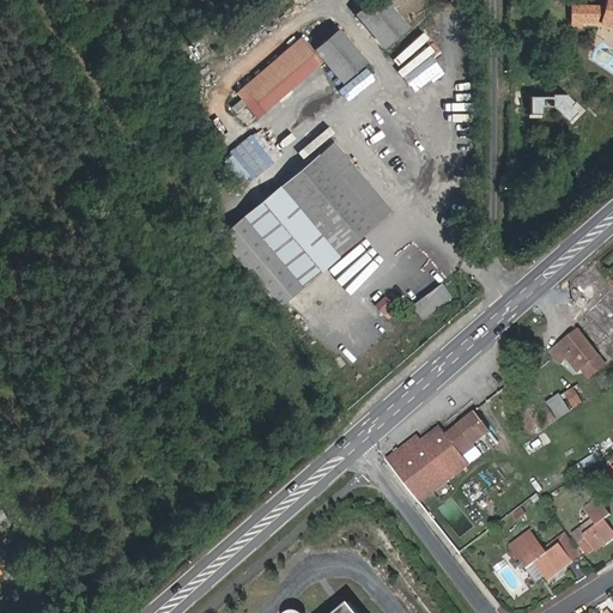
[(371,0),(356,14),(383,48),(406,29),(382,0),(371,0)]
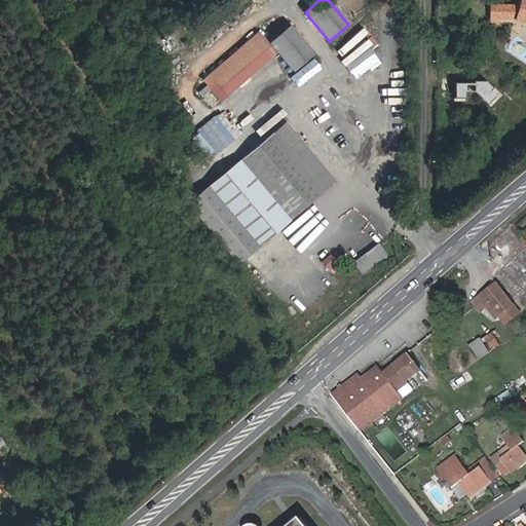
[(525,5),(523,4),(519,11),(488,11),(488,25),(498,25),(516,25),(517,21),(525,23),(525,5)]
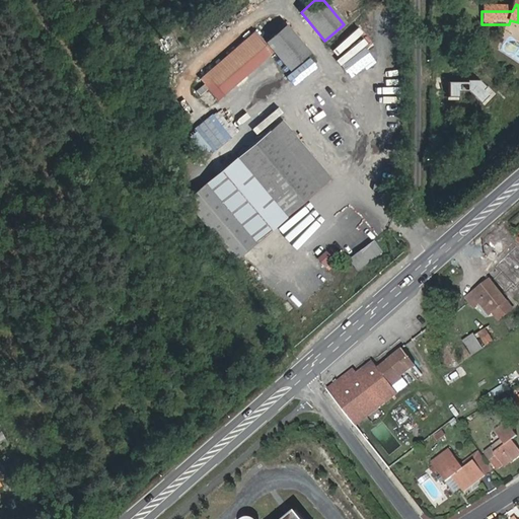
[(266,43),(291,70),(309,54),(285,25),(266,43)]
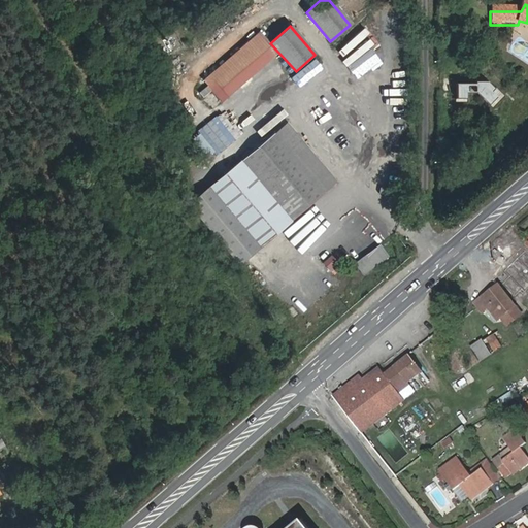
[(367,27),(340,48),(348,57),(344,59),(353,69),(383,44),(367,27)]
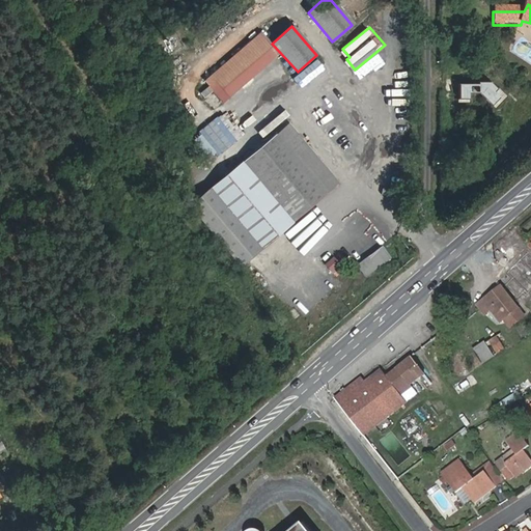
[(269,46),(215,93),(223,104),(277,56),(269,46)]
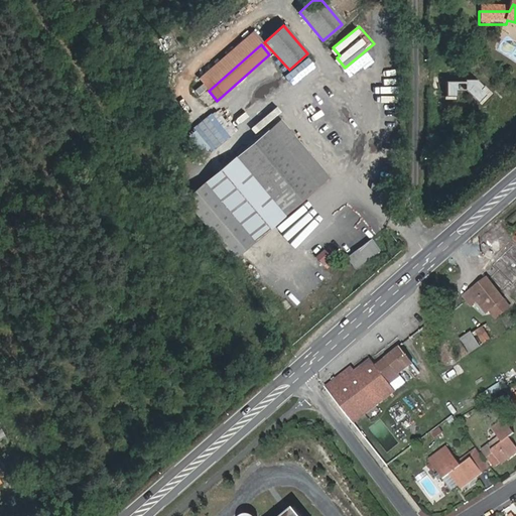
[(204,84),(196,91),(200,96),(208,89),(204,84)]
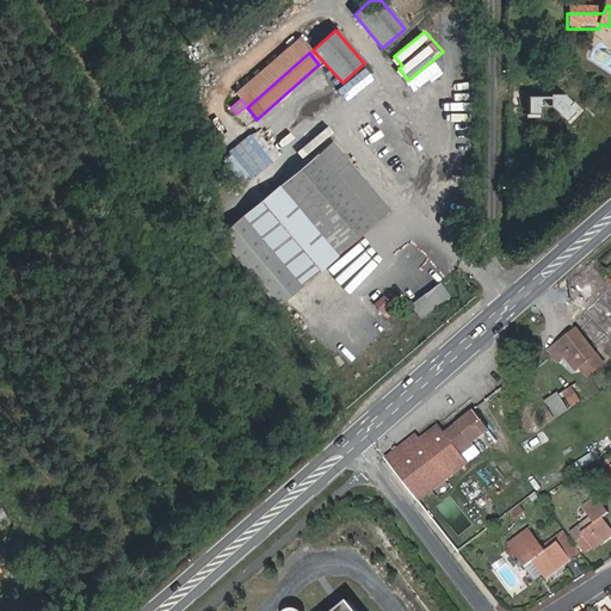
[(254,133),(228,154),(251,180),(276,159),(254,133)]
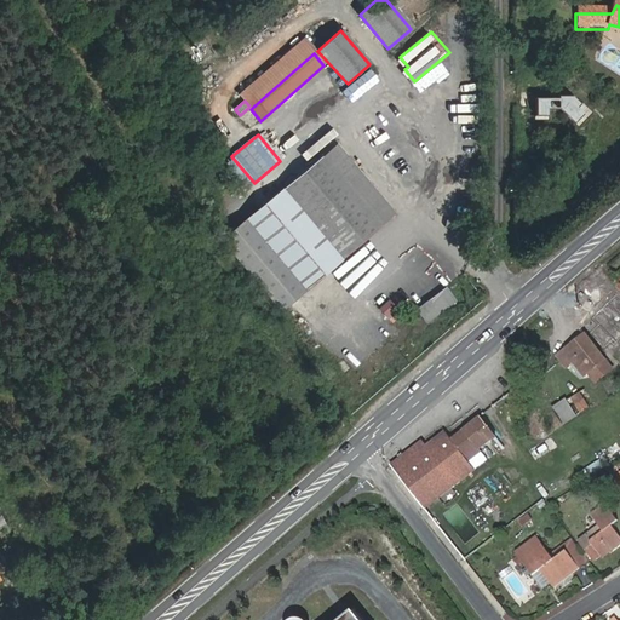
[(333,144),(316,158),(378,229),(394,214),(333,144)]
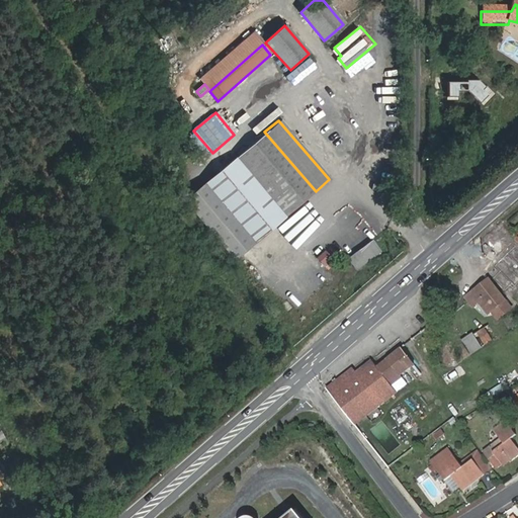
[(180,139),(197,159),(207,151),(190,131),(180,139)]
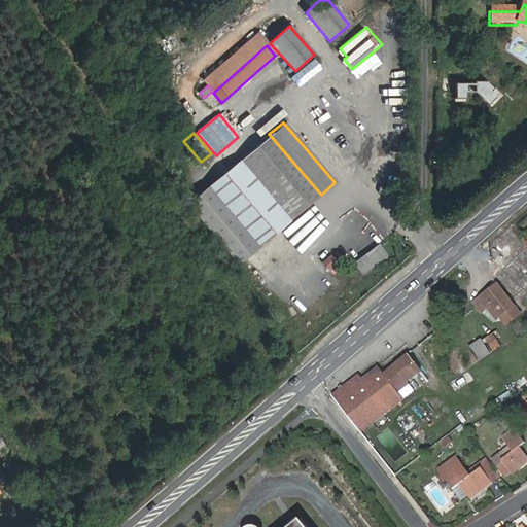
[(321,195),(269,134),(205,189),(255,250),(321,195)]
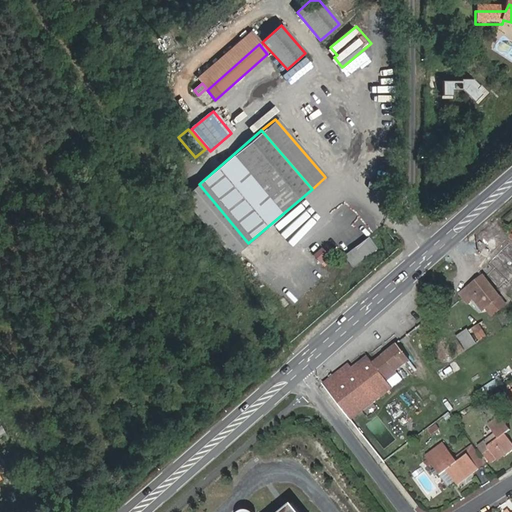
[(365,239),(341,257),(349,267),(373,250),(365,239)]
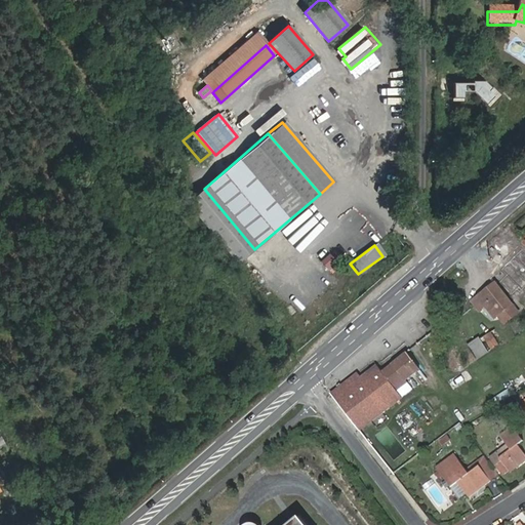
[(317,263),(325,273),(333,267),(325,257),(317,263)]
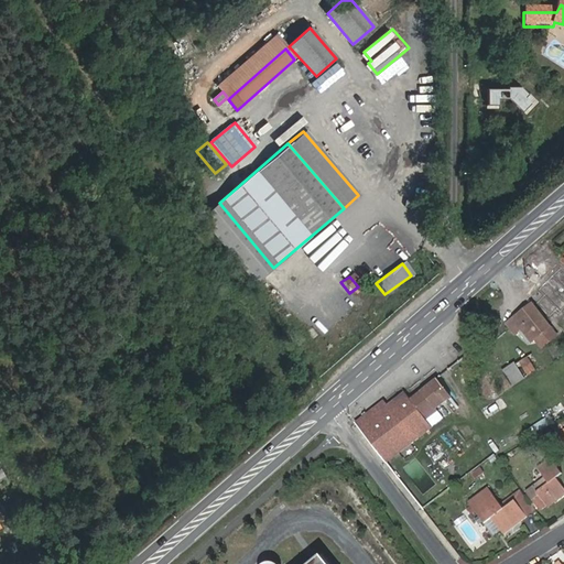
[(544,347),(559,337),(533,303),(507,323),(516,334),(522,329),(532,343),(537,338),(544,347)]
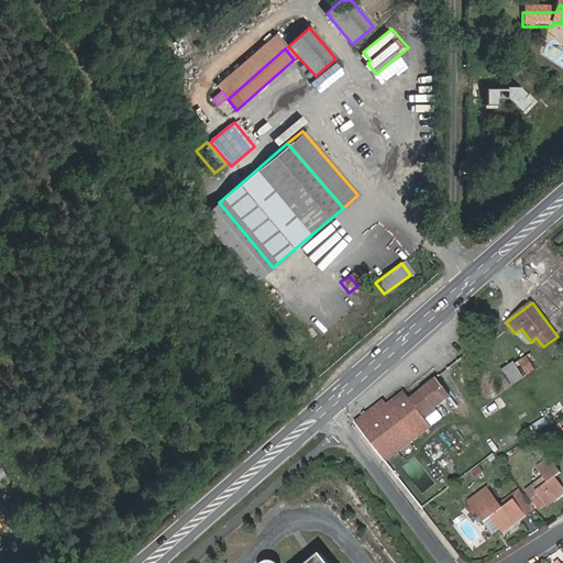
[(515,362),(483,383),(492,398),(508,388),(539,366),(532,353),(516,364),(515,362)]
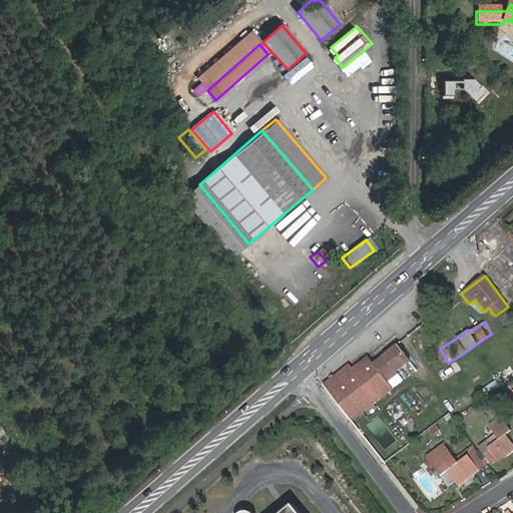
[(348,412),(353,419),(404,380),(398,372),(412,361),(399,343),(375,362),(371,356),(355,368),(352,364),(336,377),(339,381),(329,389),(347,413),(348,412)]
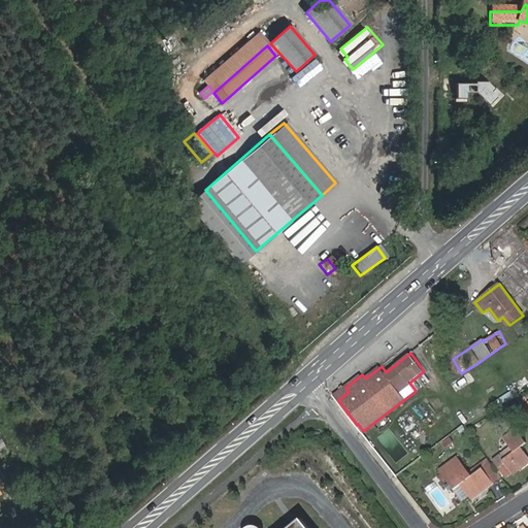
[(477,392),(481,389),(470,371),(463,375),(476,395),(479,394),(477,392)]
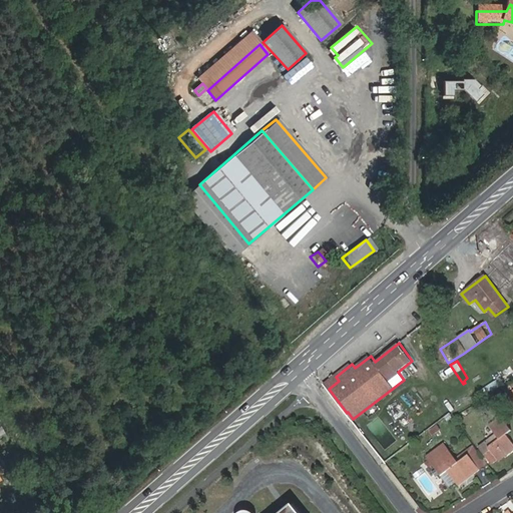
[(326,385),(329,389),(339,381),(336,377),(326,385)]
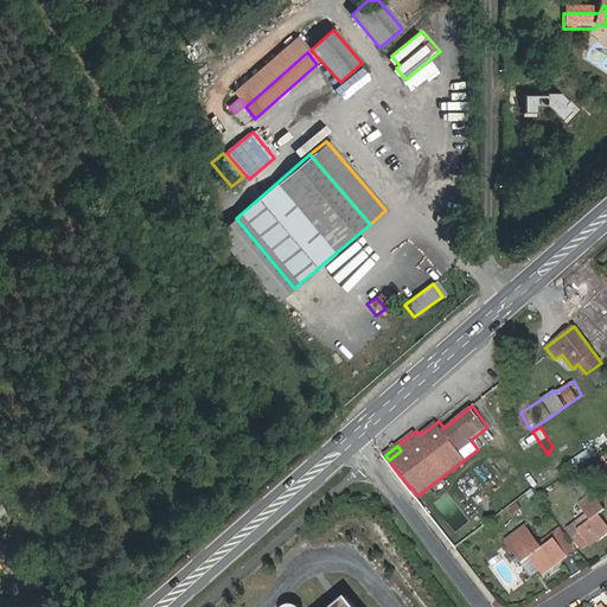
[(592,519),(570,535),(582,551),(606,532),(606,524),(600,513),(605,509),(594,493),(580,503),(592,519)]
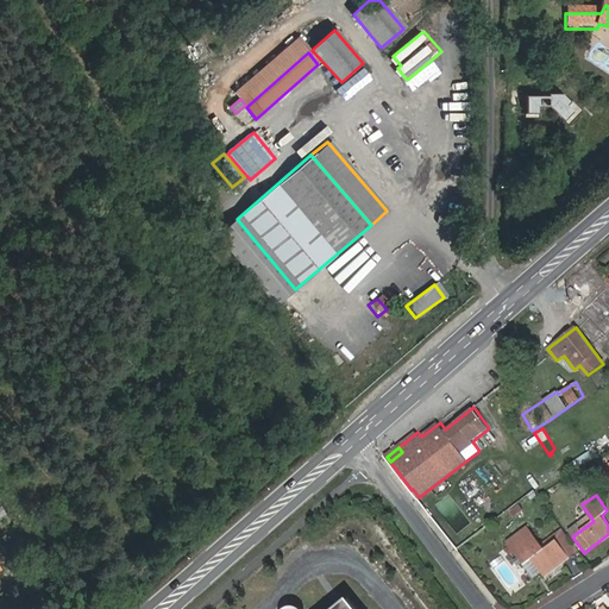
[(545,548),(528,527),(508,542),(526,565),(533,559),(545,576),(569,557),(557,540),(545,548)]
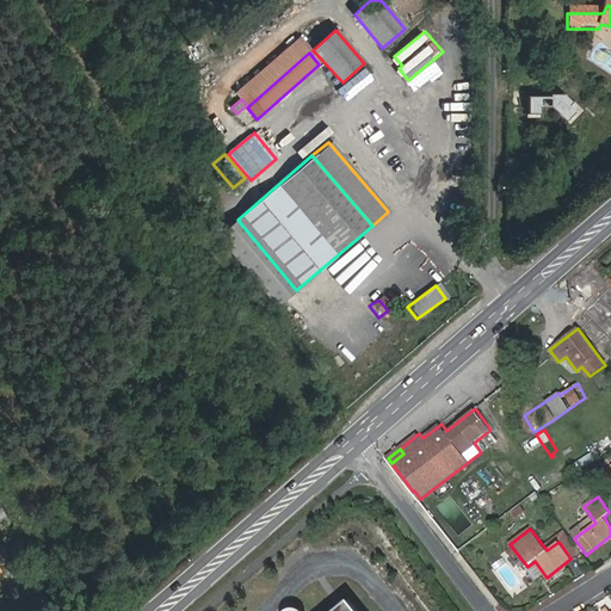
[(571,559),(581,550),(569,535),(559,542),(571,559)]
